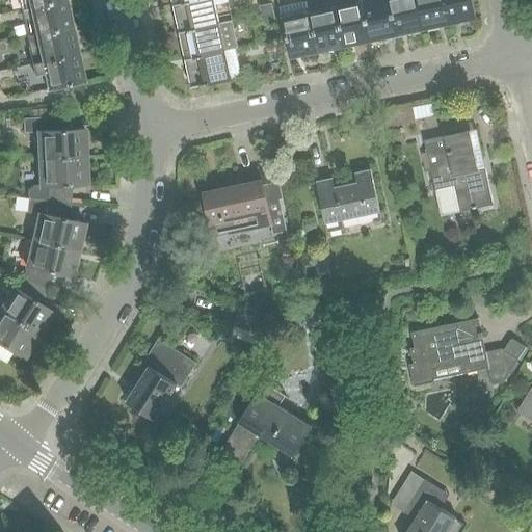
[(31,19),(35,35),(72,27),(65,0),(62,0),(29,7),(21,9),(24,21),(31,19)]
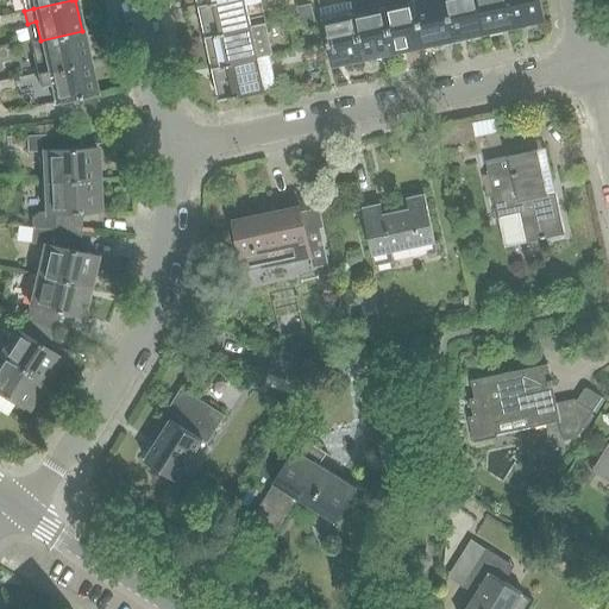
[(228,0),(198,7),(205,37),(251,27),(244,0),(228,0)]
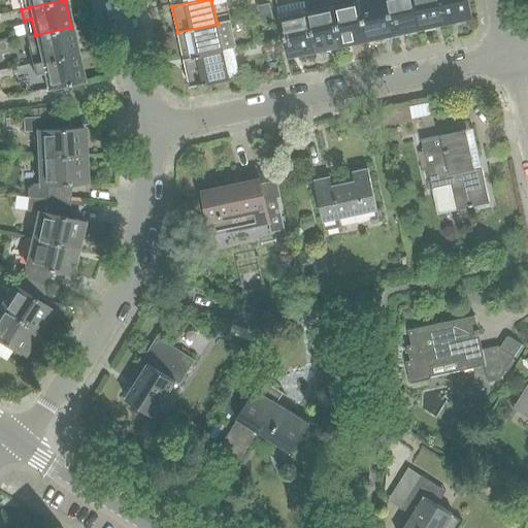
[(385,0),(360,0),(358,1),(366,41),(393,35),(385,0)]
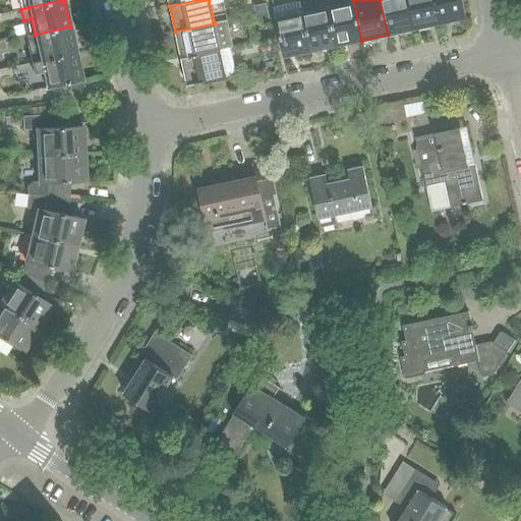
[(407,0),(380,0),(388,35),(414,30),(407,0)]
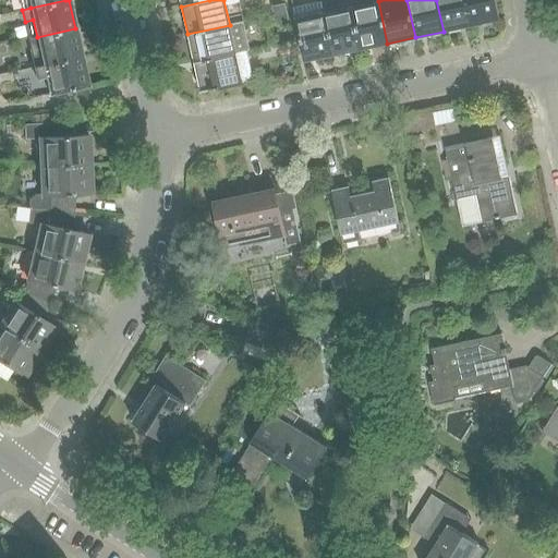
[(465,0),(436,0),(444,32),(471,25),(465,0)]
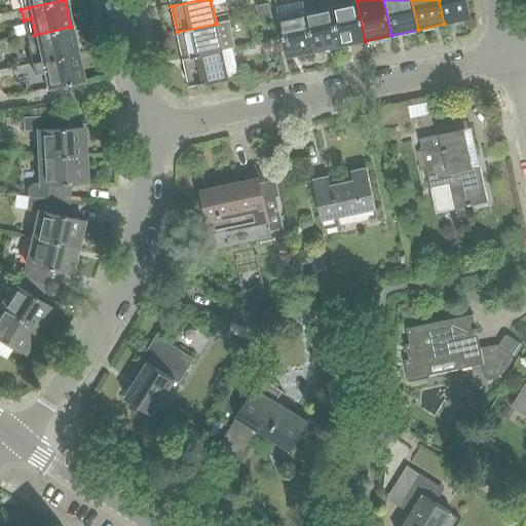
[(466,0),(439,0),(444,24),(471,19),(466,0)]
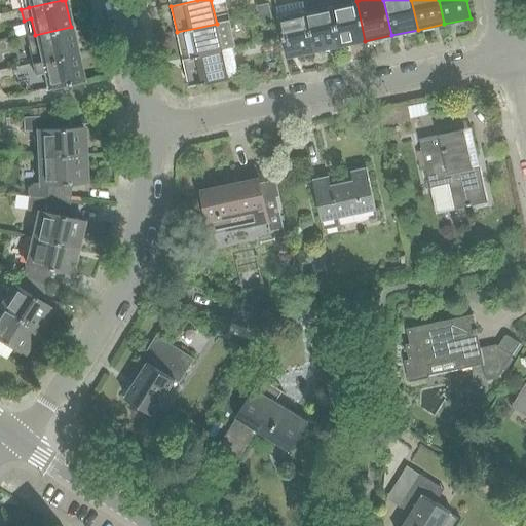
[(357,1),(331,6),(339,46),(365,41),(357,1)]
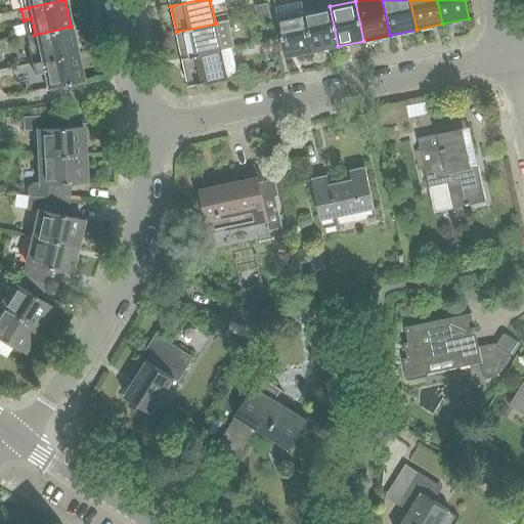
[(274,8),(276,18),(286,57),(311,52),(303,12),(301,3),(274,8)]
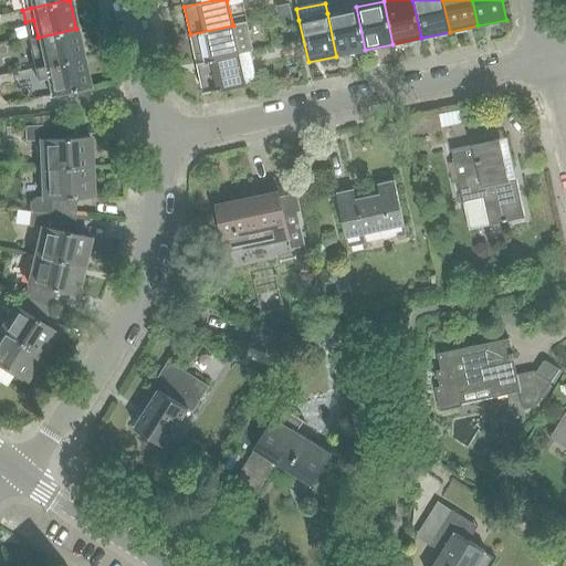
[(278,16),(291,13),(290,4),(275,8),(278,16)]
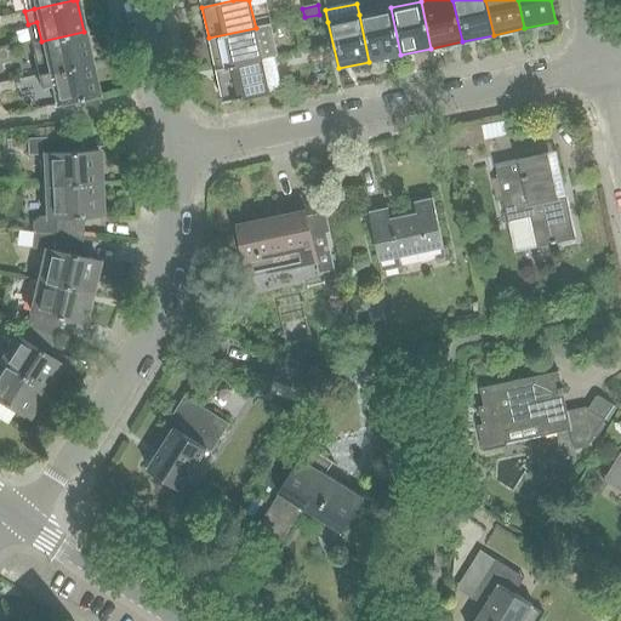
[(391,7),(359,15),(369,62),(400,55),(391,7)]
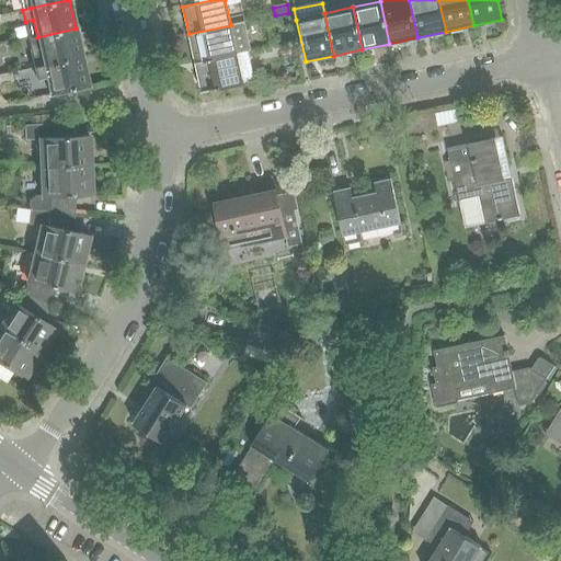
[(288,13),(275,15),(276,23),(289,21),(288,13)]
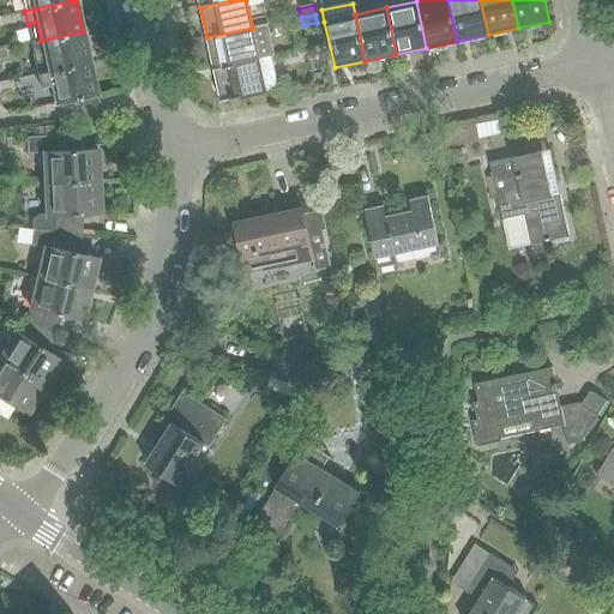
[(206,37),(214,70),(259,59),(276,55),(269,24),(253,28),(206,37)]
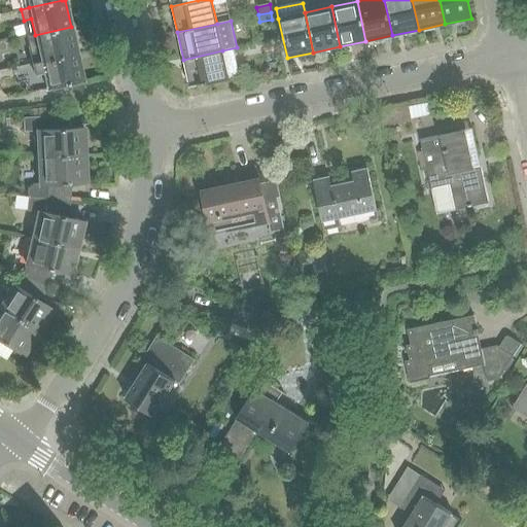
[(27,36),(33,63),(77,53),(71,27),(35,35),(27,36)]
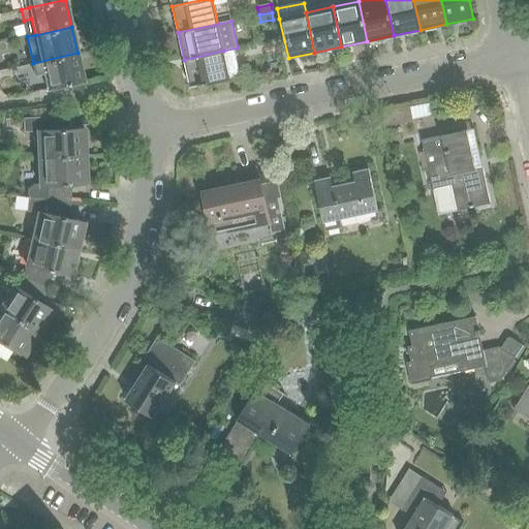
[(278,47),(277,39),(265,41),(267,49),(278,47)]
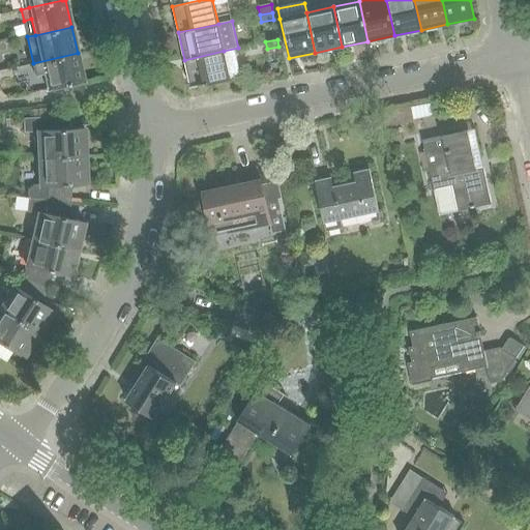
[(189,87),(230,79),(224,51),(184,60),(189,87)]
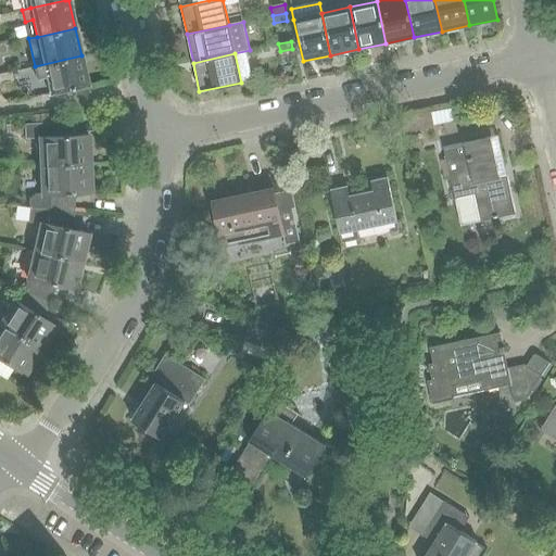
[(88,86),(81,55),(35,66),(37,78),(46,76),(50,95),(88,86)]
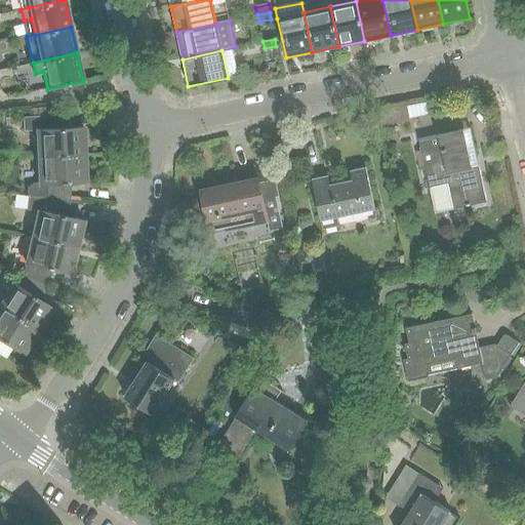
[(0,70),(0,79),(11,76),(9,68),(0,70)]
